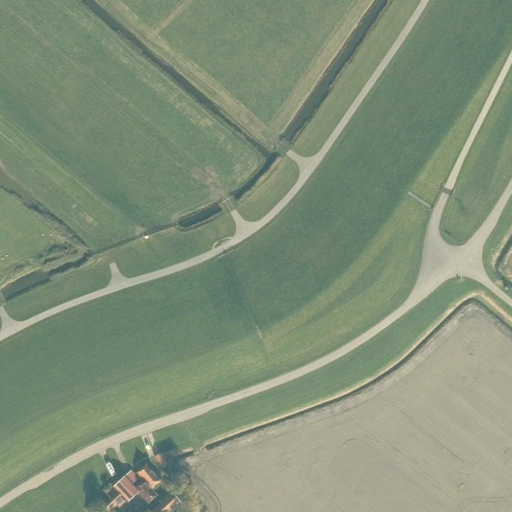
[(158,466),(165,464),(161,454),(154,457),(158,466)]
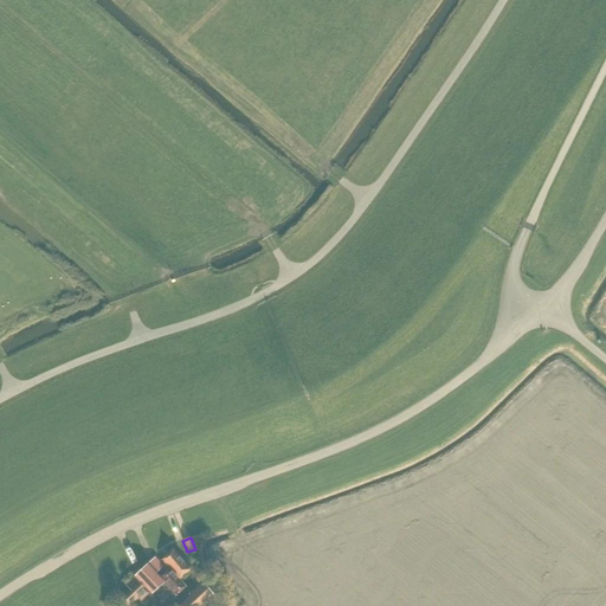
[(165,565),(179,580),(189,571),(172,550),(166,556),(161,552),(155,556),(160,561),(165,565)]
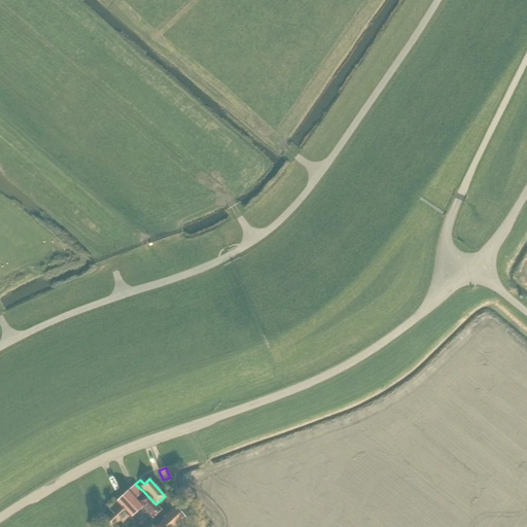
[(155,504),(143,491),(141,493),(134,485),(116,501),(132,517),(142,507),(152,519),(161,511),(155,504)]
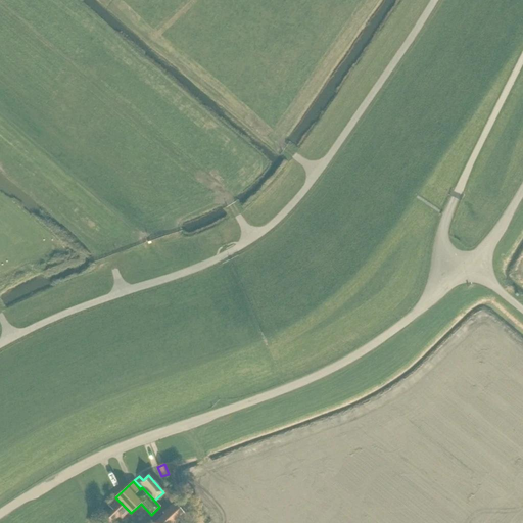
[(122,521),(130,513),(115,498),(107,506),(111,510),(102,518),(107,522),(111,522),(119,517),(122,521)]
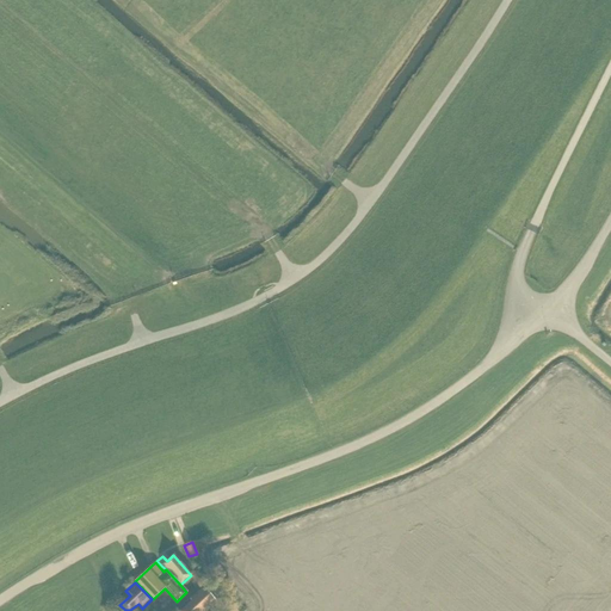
[(205,610),(216,602),(203,587),(190,600),(191,602),(180,610),(205,610)]
